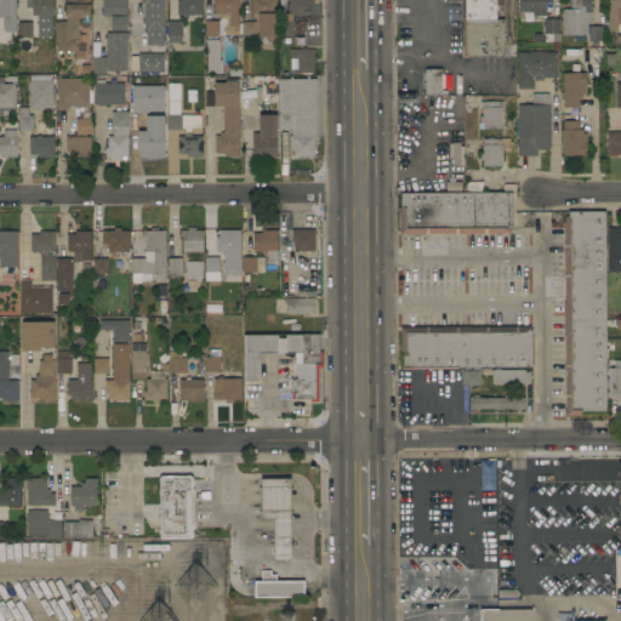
[(15,0),(15,33),(4,33),(4,30),(3,30),(1,18),(0,18),(0,0),(15,0)]
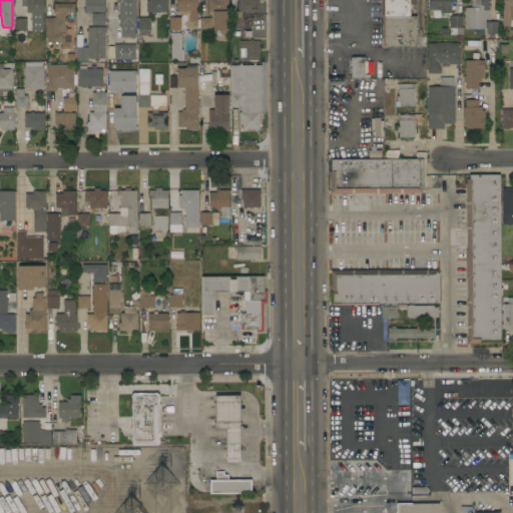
[(26,13),(26,5),(20,5),(20,0),(42,0),(43,30),(30,30),(30,13),(26,13)]
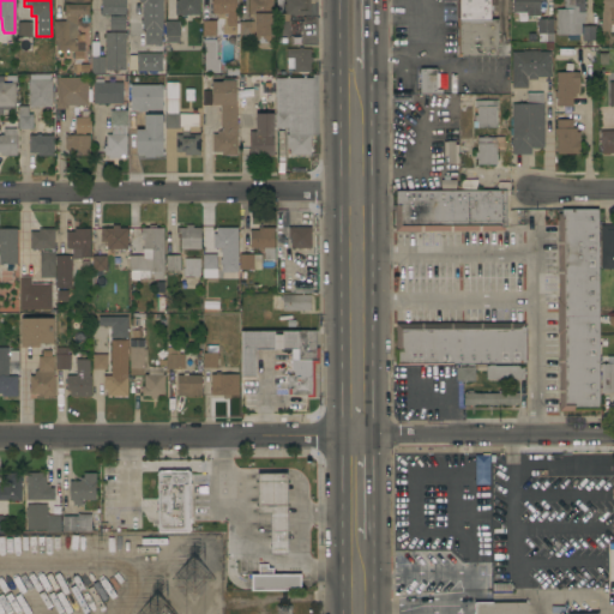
[(88,0),(88,16),(77,16),(77,24),(76,28),(76,30),(73,34),(74,52),(55,52),(55,37),(53,37),(53,22),(65,22),(64,0),(88,0)]
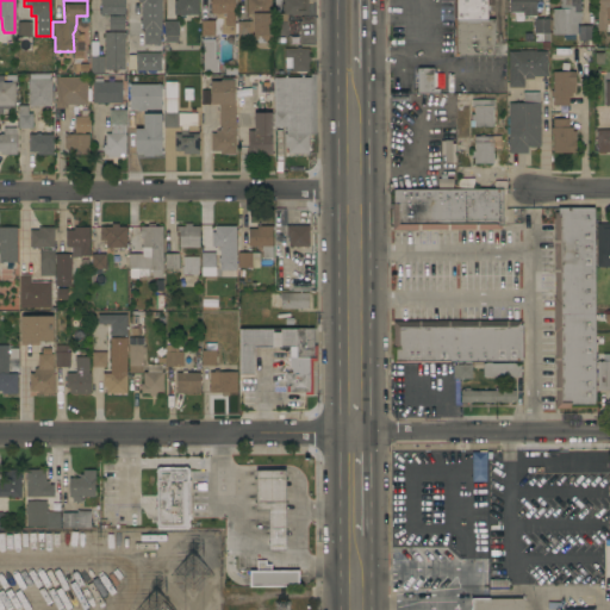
[(100,14),(100,0),(124,0),(124,14),(100,14)]
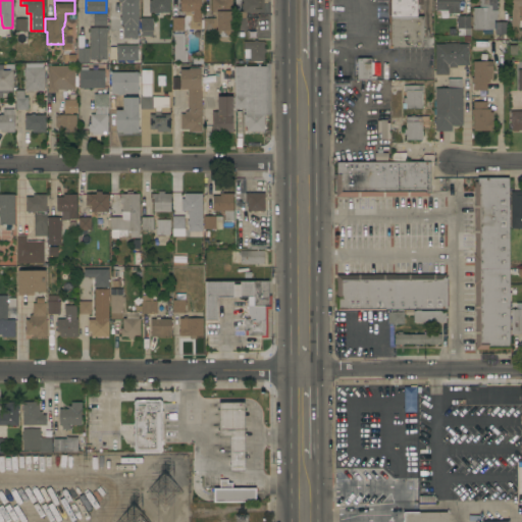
[(138,0),(138,27),(137,27),(137,38),(122,39),(122,25),(120,25),(120,20),(119,20),(119,17),(120,17),(120,3),(118,3),(118,2),(117,2),(117,0),(138,0)]
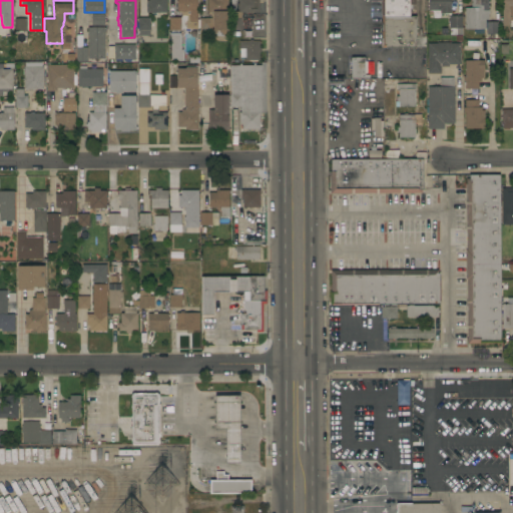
[(166,0),(166,12),(155,12),(155,13),(150,13),(150,12),(146,12),(145,1),(148,1),(148,0),(166,0)]
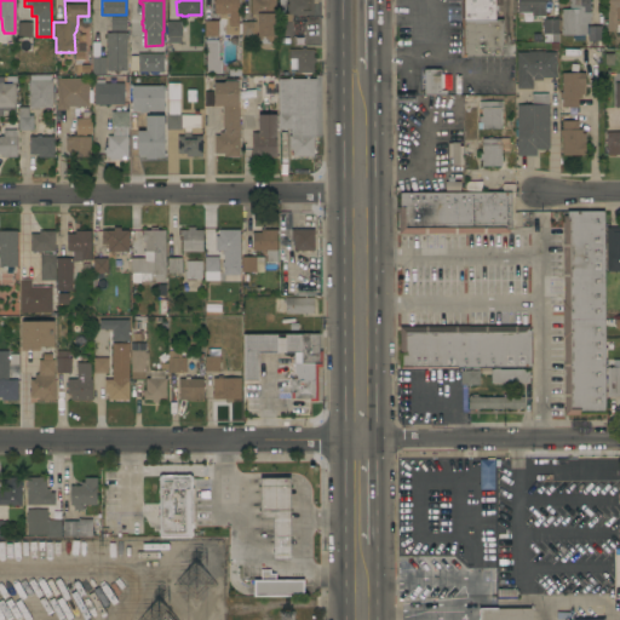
[(237,0),(237,35),(235,35),(235,41),(227,41),(227,35),(218,35),(218,41),(204,42),(204,21),(219,21),(219,15),(213,15),(213,0),(237,0)]
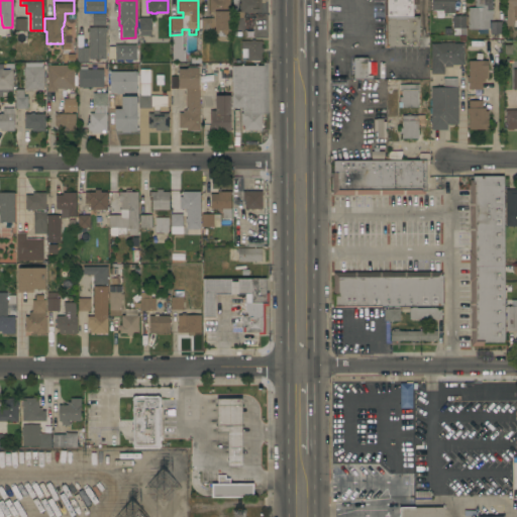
[(229,0),(229,36),(215,36),(214,31),(214,12),(209,12),(209,0),(229,0)]
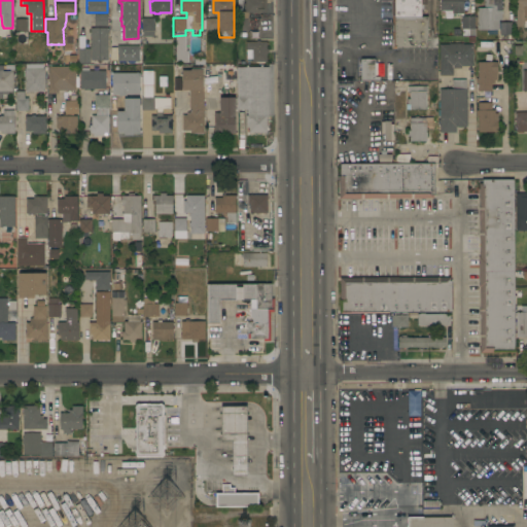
[(254,12),(254,14),(251,14),(251,12),(248,12),(248,32),(236,31),(236,14),(236,13),(241,13),(241,11),(244,11),(244,0),(266,0),(266,12),(254,12)]
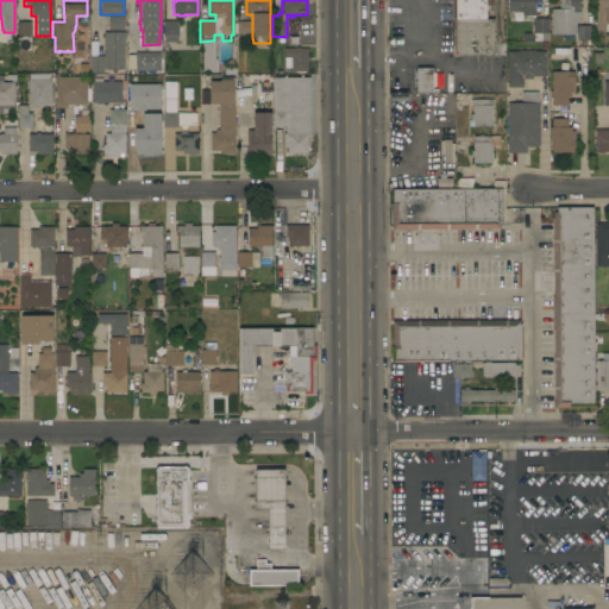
[(457,57),(452,57),(452,19),(451,19),(451,0),(491,0),(491,5),(489,5),(489,12),(487,12),(487,20),(493,19),(494,57),(457,57)]
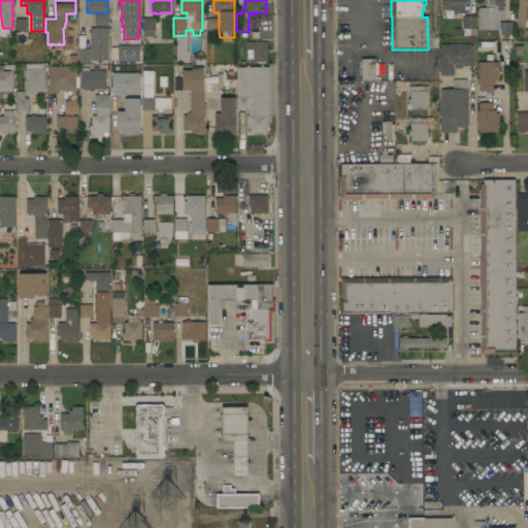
[(464,0),(464,13),(452,13),(452,11),(440,11),(440,0),(464,0)]
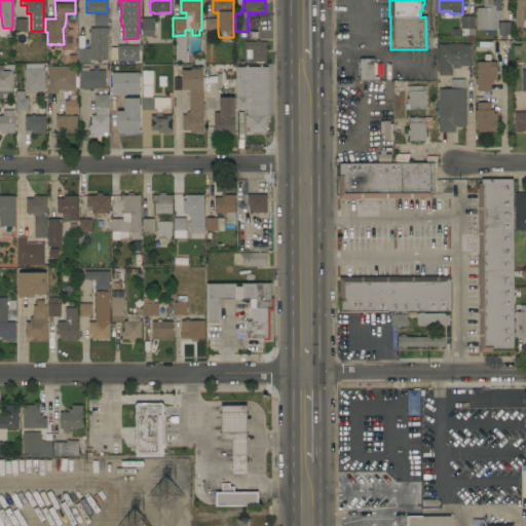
[(500,0),(500,21),(497,21),(497,30),(495,30),(495,34),(485,35),(485,30),(476,30),(476,8),(483,8),(483,0),(500,0)]
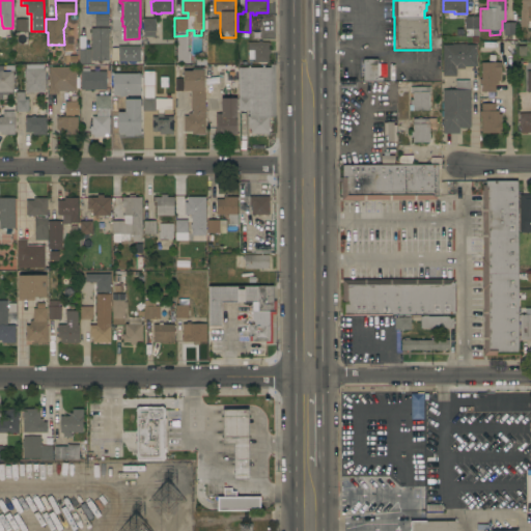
[(520,0),(530,0),(530,28),(527,28),(527,27),(520,27),(520,0)]
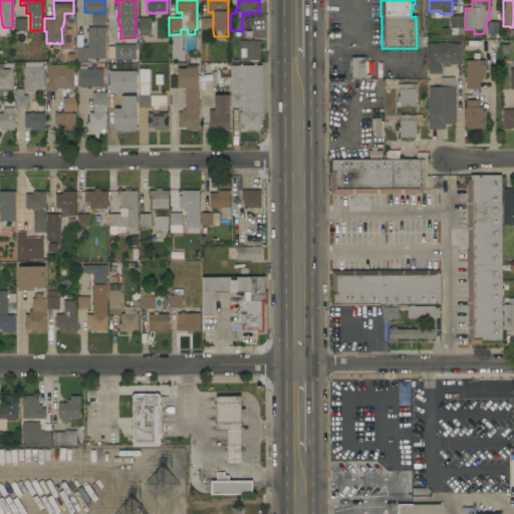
[(104,14),(104,25),(91,25),(91,14),(104,14)]
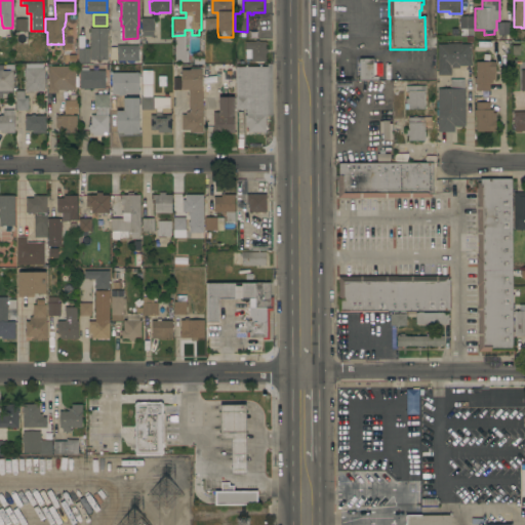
[(472,36),(459,36),(459,30),(458,30),(458,15),(472,16),(472,36)]
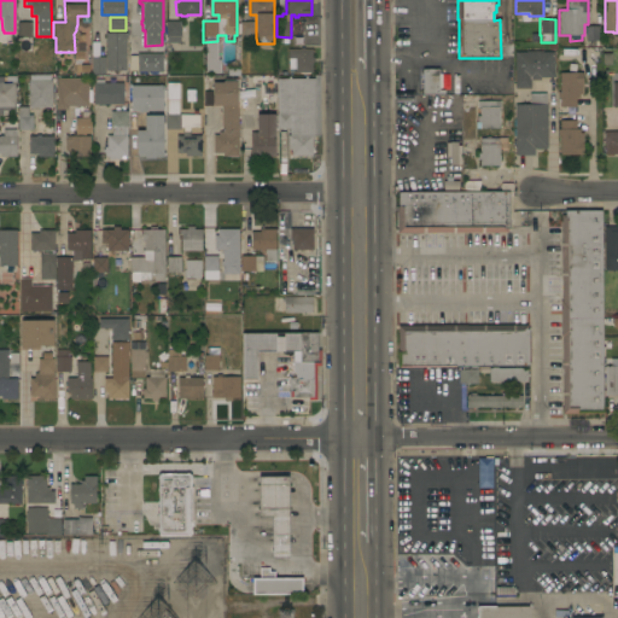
[(180,38),(180,42),(167,42),(167,36),(165,36),(165,22),(180,22),(180,38)]
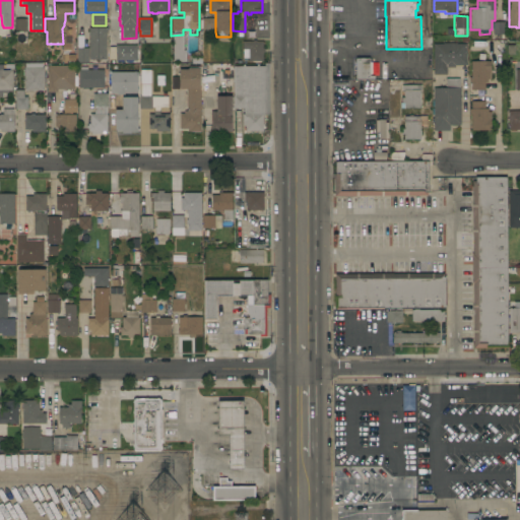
[(202,18),(213,18),(214,30),(202,31),(202,18)]
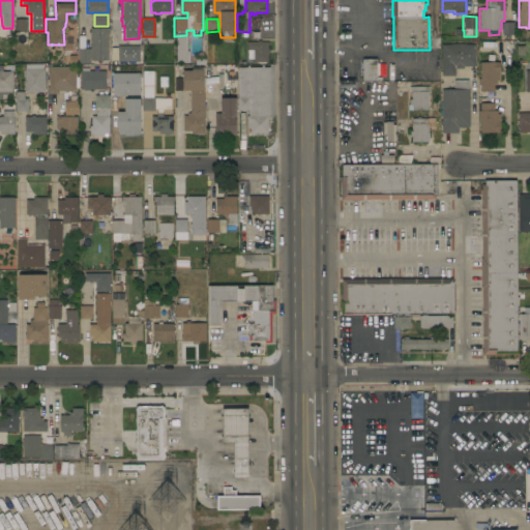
[(27,32),(15,32),(15,20),(27,20),(27,32)]
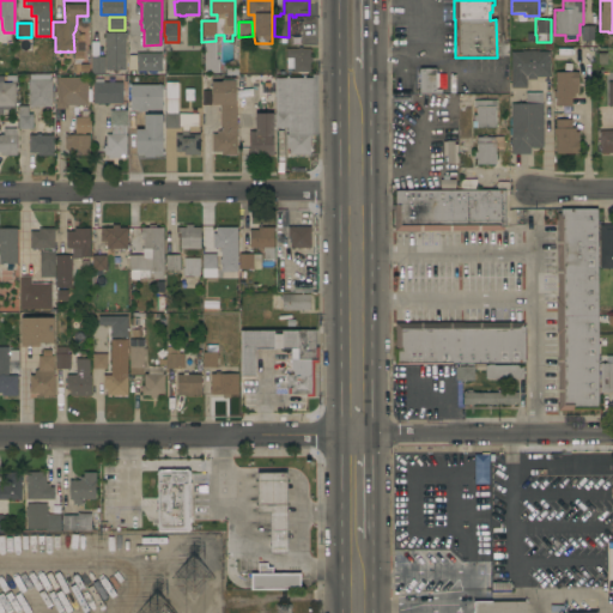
[(595,26),(595,41),(581,41),(581,26),(595,26)]
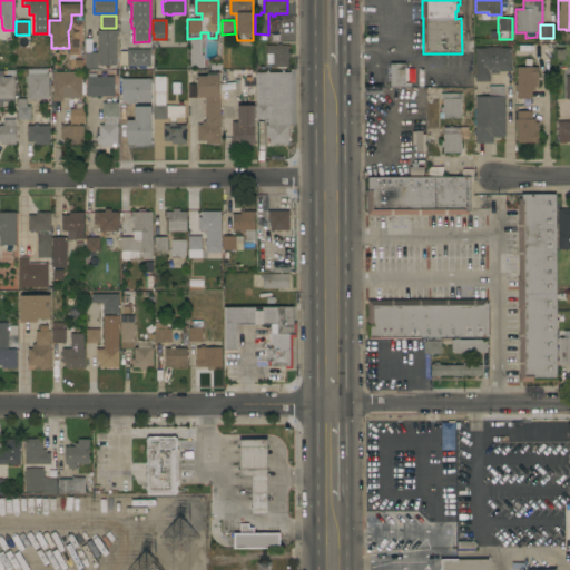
[(116,66),(97,66),(97,30),(116,30),(116,66)]
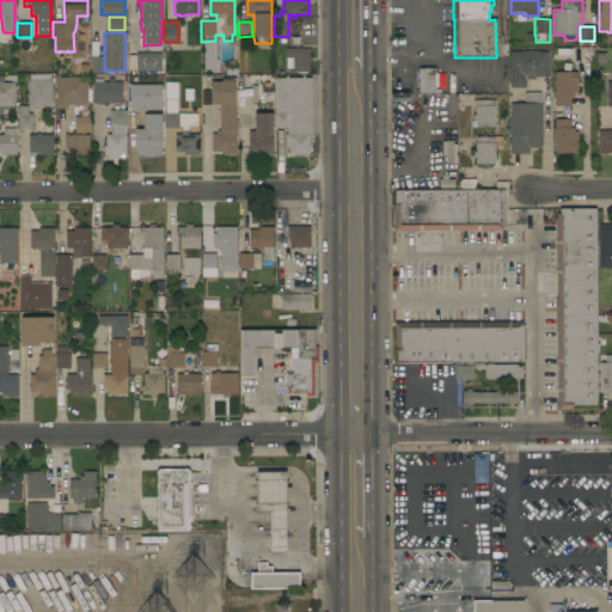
[(215,72),(215,42),(207,42),(207,49),(203,49),(203,72),(215,72)]
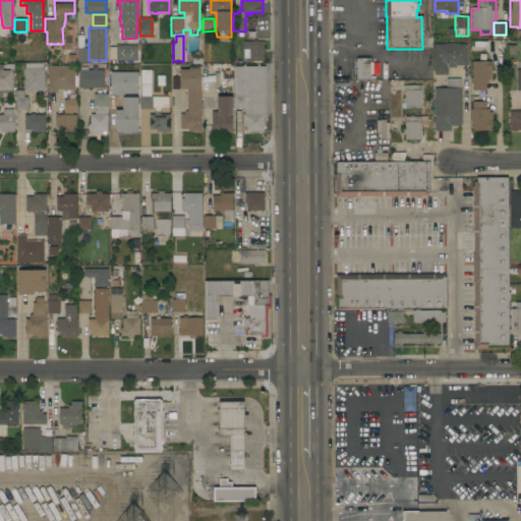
[(253,42),(253,41),(256,41),(256,42),(263,41),(263,48),(265,48),(265,53),(263,53),(263,62),(242,62),(242,42),(253,42)]
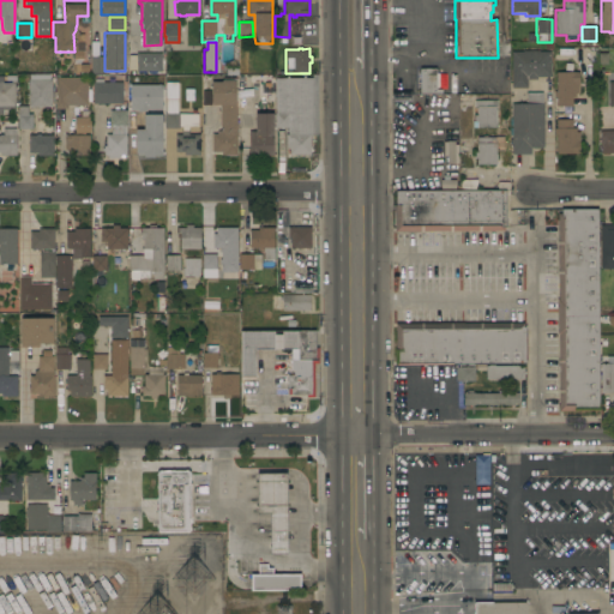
[(511,53),(523,53),(523,52),(539,52),(551,52),(551,77),(536,77),(536,79),(527,80),(527,88),(511,89),(511,53)]
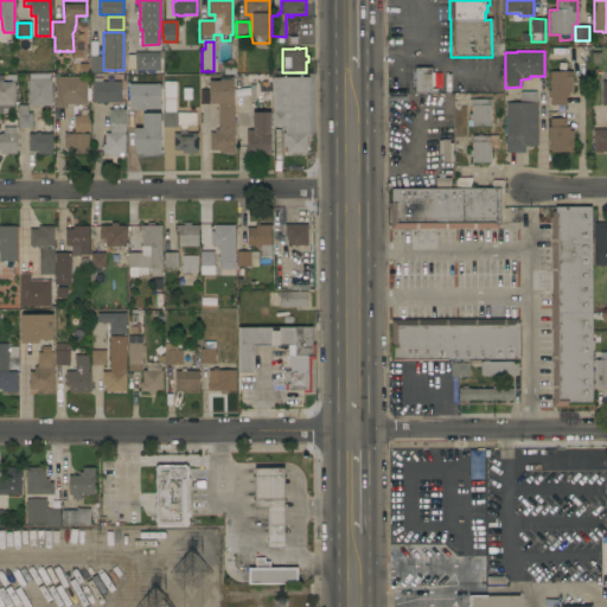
[(159,53),(159,57),(161,57),(161,63),(160,63),(159,71),(134,71),(134,52),(159,53)]
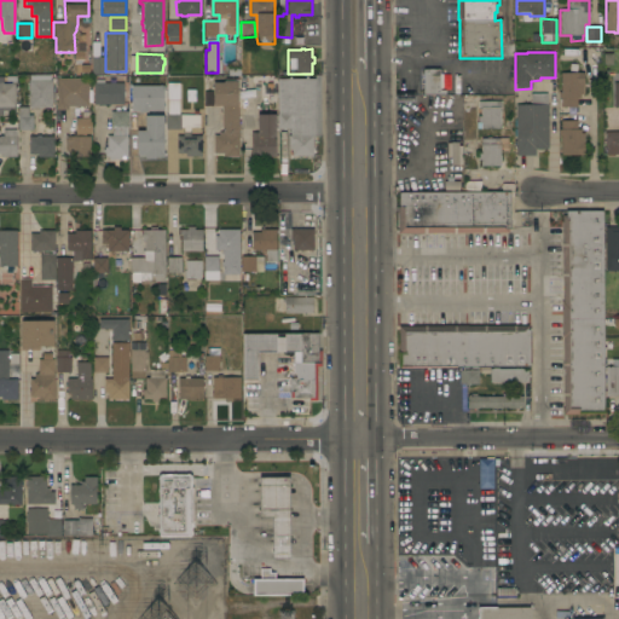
[(104,75),(91,75),(91,57),(104,57),(104,75)]
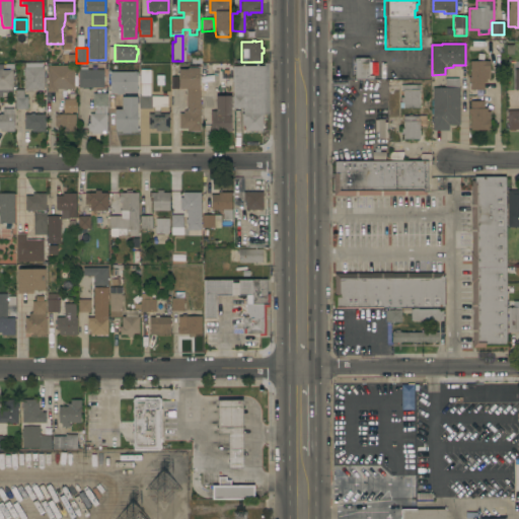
[(368,76),(373,76),(373,79),(355,79),(355,58),(368,59),(368,76)]
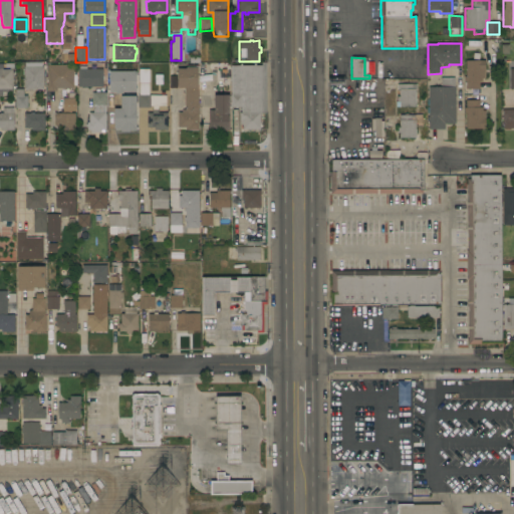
[(465,61),(485,60),(485,78),(481,78),(481,82),(479,82),(479,89),(465,89),(465,82),(464,82),(464,77),(465,77),(465,61)]
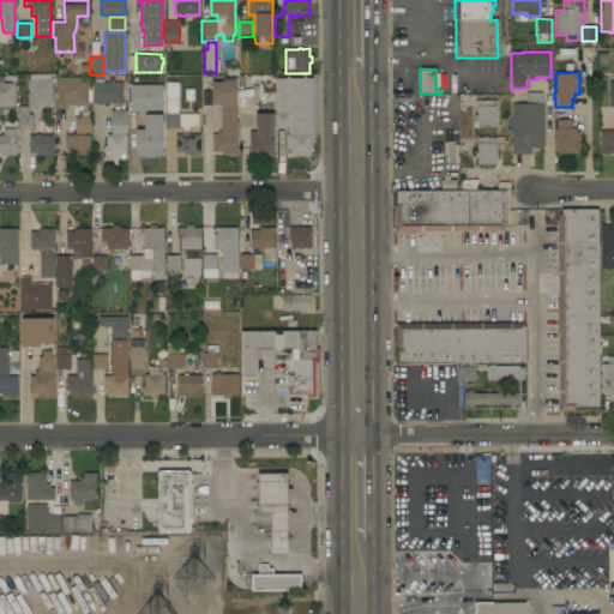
[(309,136),(311,155),(289,155),(289,149),(286,149),(284,149),(284,157),(278,157),(278,131),(284,131),(284,143),(286,143),(286,134),(287,134),(287,128),(275,128),(275,114),(275,78),(312,78),(312,74),(317,74),(318,136),(309,136)]
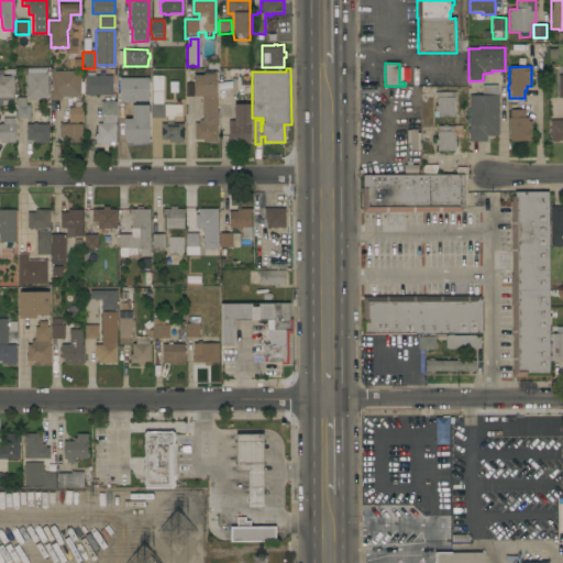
[(80,72),(80,97),(62,97),(62,100),(51,100),(51,94),(52,94),(52,75),(51,75),(50,72),(80,72)]
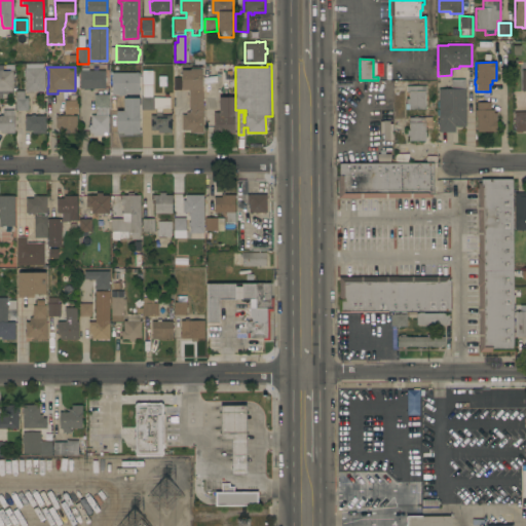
[(192,134),(189,134),(189,130),(181,132),(181,115),(186,115),(186,112),(189,112),(189,110),(188,110),(188,90),(181,90),(181,70),(190,70),(190,69),(191,69),(191,67),(201,67),(201,88),(203,88),(203,90),(202,90),(202,134),(192,134)]
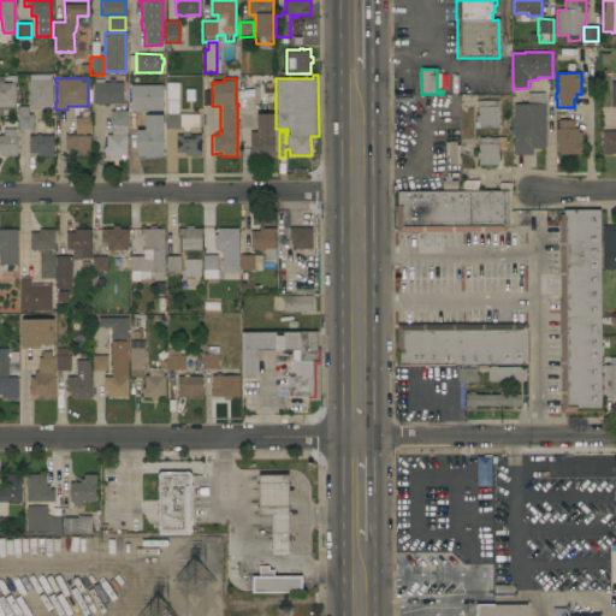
[(52,107),(28,107),(28,81),(51,80),(52,107)]
